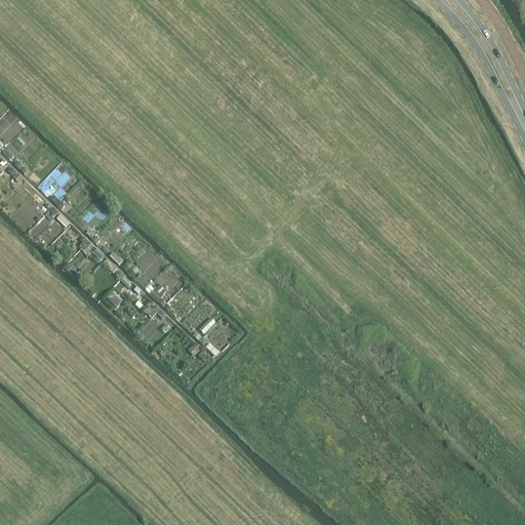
[(10,169),(7,172),(12,177),(15,174),(10,169)]
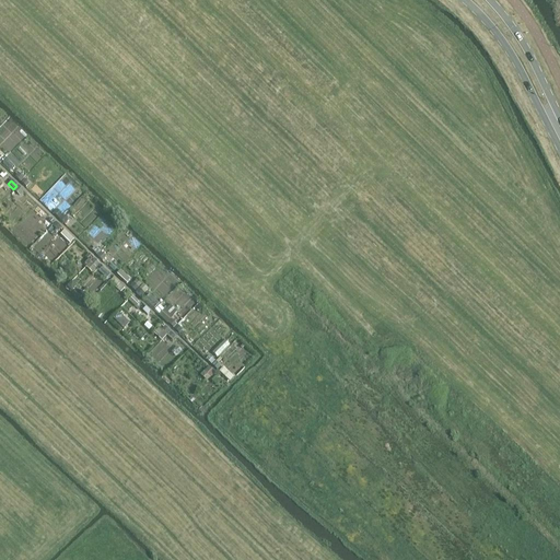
[(18,186),(13,190),(20,196),(24,191),(18,186)]
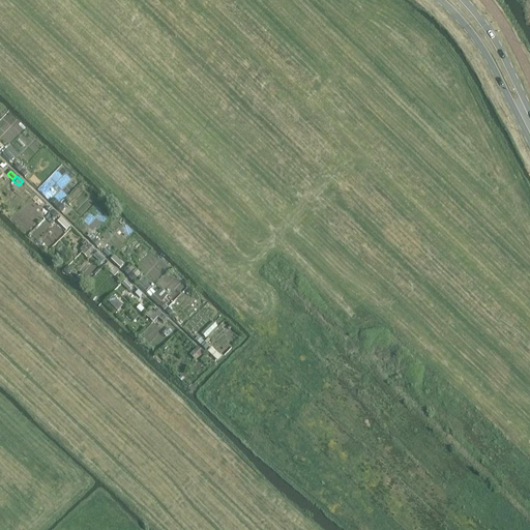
[(53,199),(50,202),(55,207),(58,204),(53,199)]
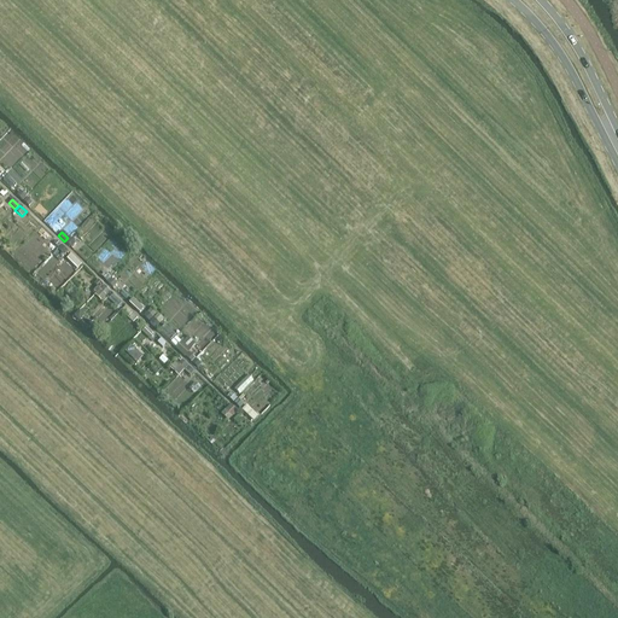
[(68,238),(64,242),(70,248),(74,244),(68,238)]
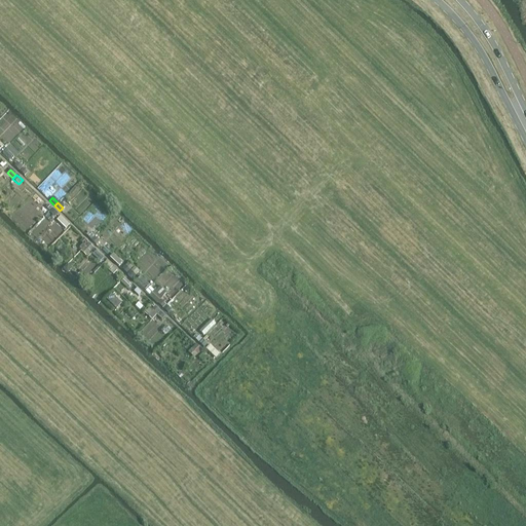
[(60,217),(57,220),(65,229),(69,225),(60,217)]
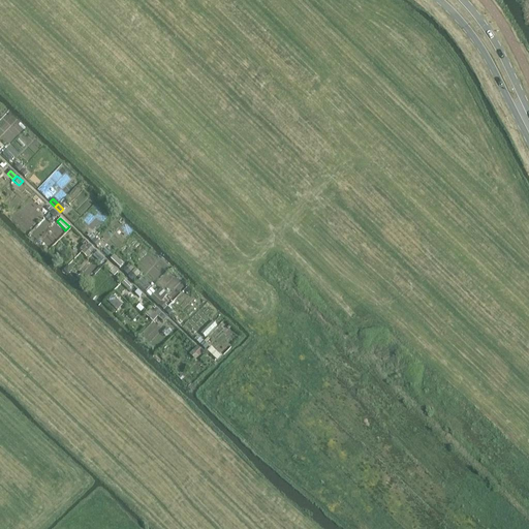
[(68,266),(63,270),(68,275),(72,271),(68,266)]
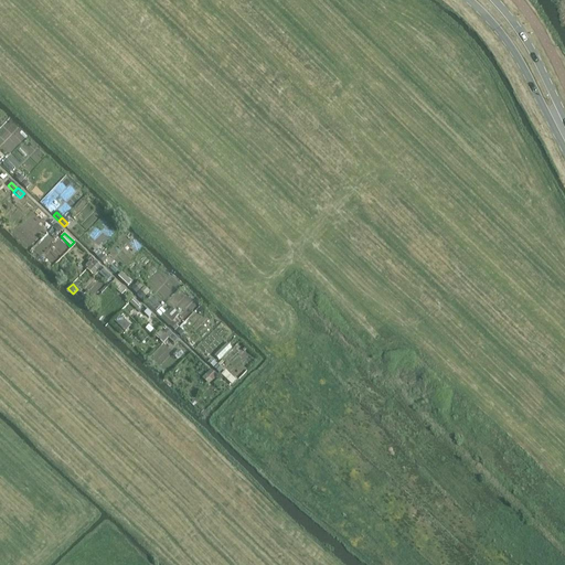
[(144,287),(138,295),(142,299),(148,291),(144,287)]
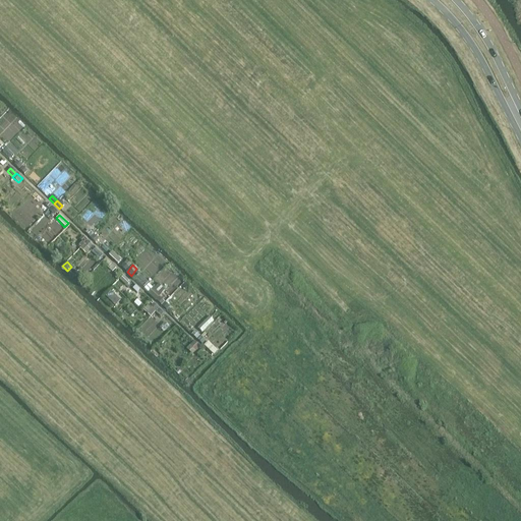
[(139,274),(135,278),(145,286),(149,282),(139,274)]
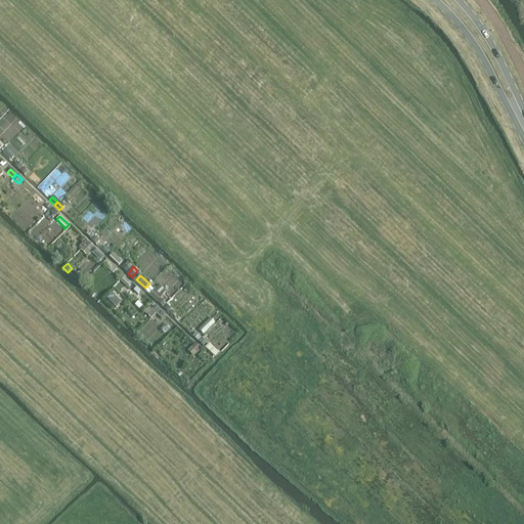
[(149,285),(145,289),(149,293),(154,289),(149,285)]
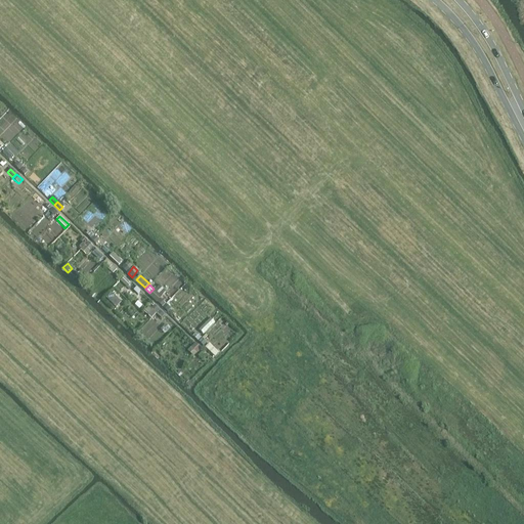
[(155,289),(149,295),(157,302),(162,296),(155,289)]
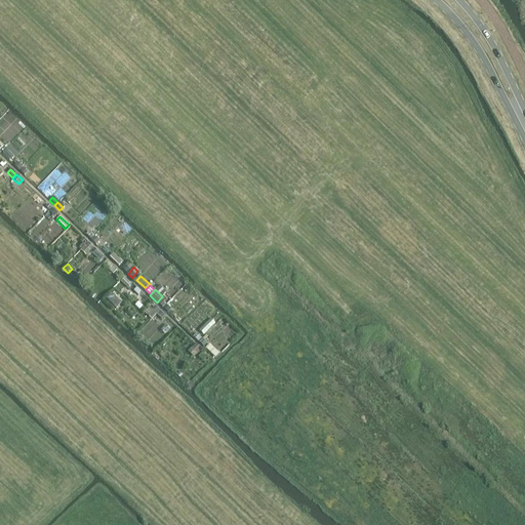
[(112,294),(106,299),(113,307),(118,300),(112,294)]
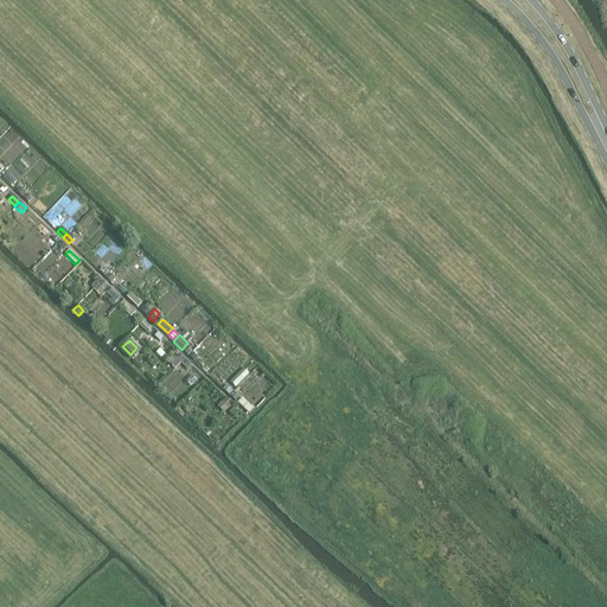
[(186,345),(183,350),(189,355),(192,351),(186,345)]
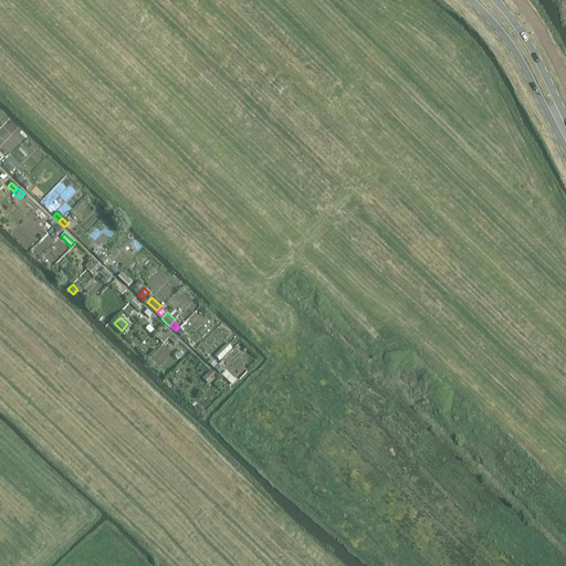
[(166,331),(163,334),(168,339),(171,335),(166,331)]
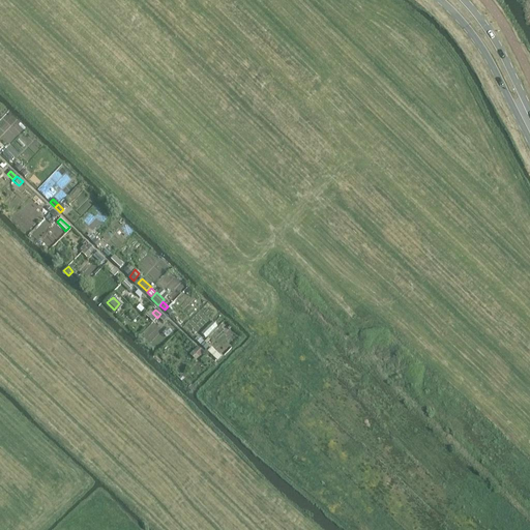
[(151,311),(146,316),(153,322),(157,318),(152,313),(151,311)]
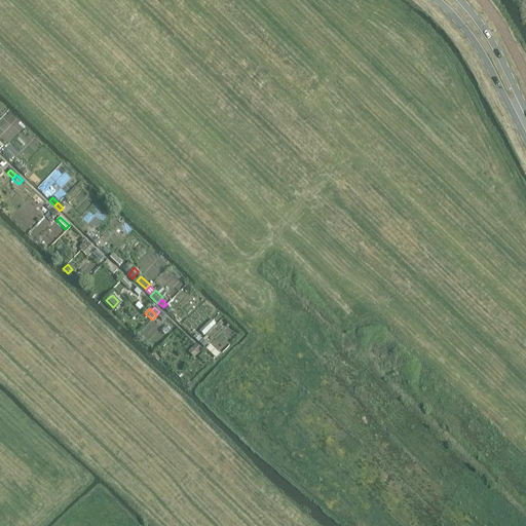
[(160,312),(156,316),(162,321),(165,317),(160,312)]
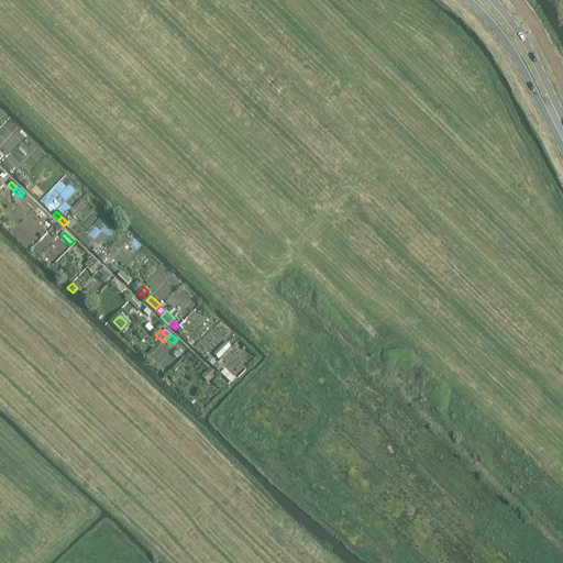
[(210,359),(207,362),(212,367),(217,363),(210,359)]
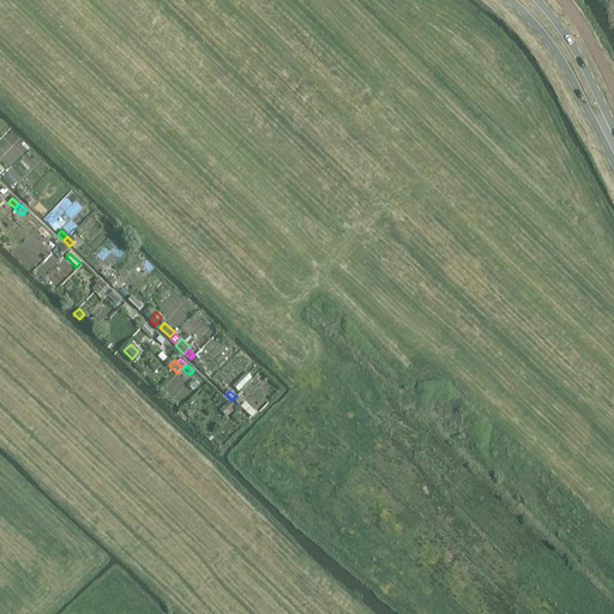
[(229,403),(223,408),(227,411),(230,415),(236,409),(229,403)]
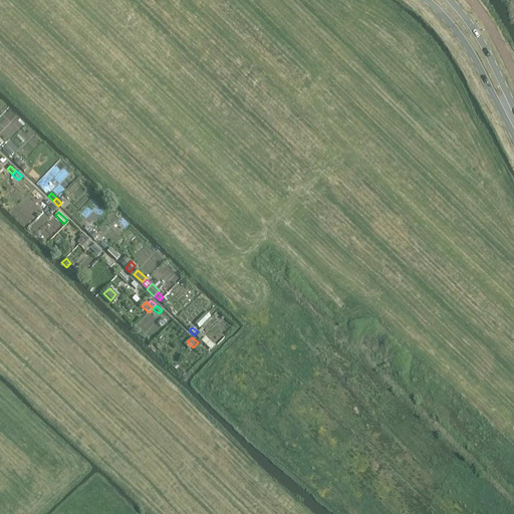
[(205,337),(201,341),(211,351),(215,347),(205,337)]
